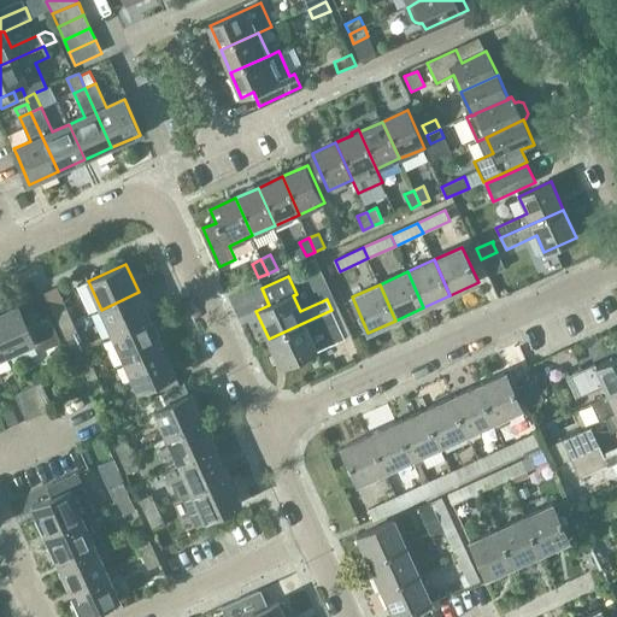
[(328,287),(318,292),(322,301),(327,299),(331,310),(338,307),(328,287)]
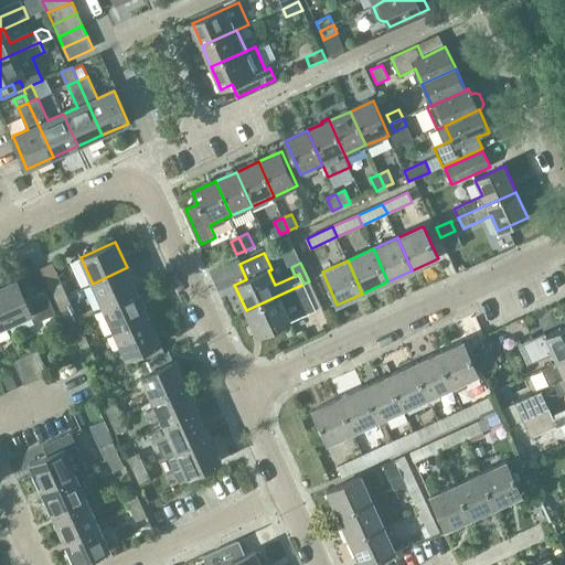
[(138,292),(127,267),(93,284),(104,308),(138,292)]
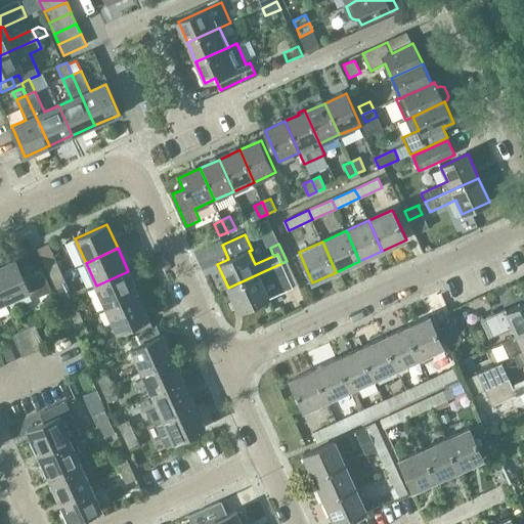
[(0,287),(6,302),(27,293),(28,294),(29,295),(30,296),(31,297),(32,297),(33,298),(34,298),(36,298),(37,298),(39,297),(52,291),(42,268),(23,276),(15,260),(0,266),(0,287)]
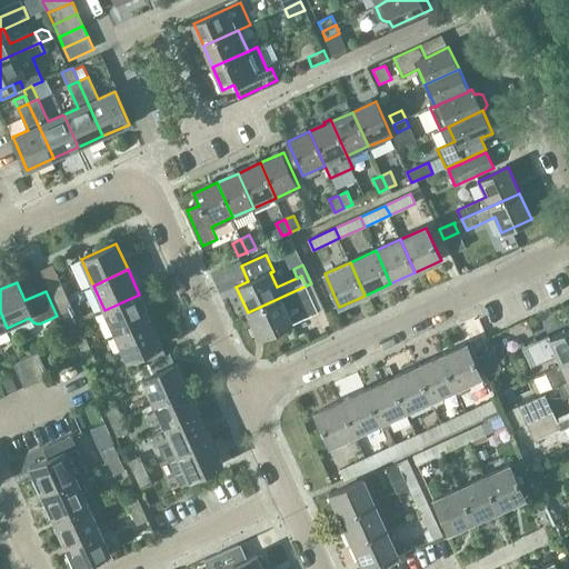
[(57,301),(68,296),(62,283),(51,288),(57,301)]
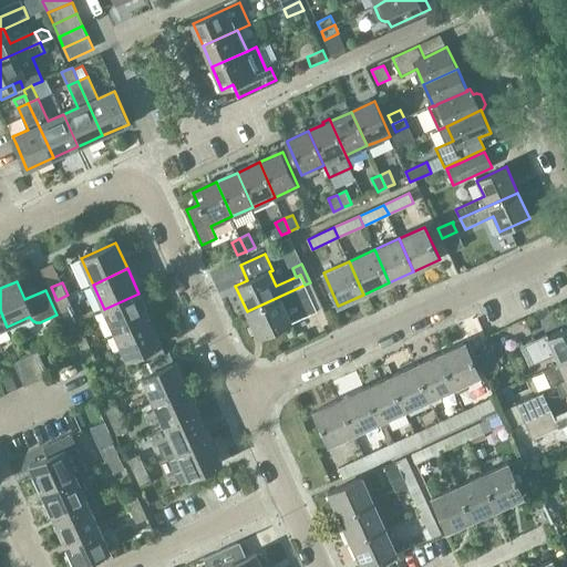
[(310,282),(305,285),(317,311),(322,308),(310,282)]
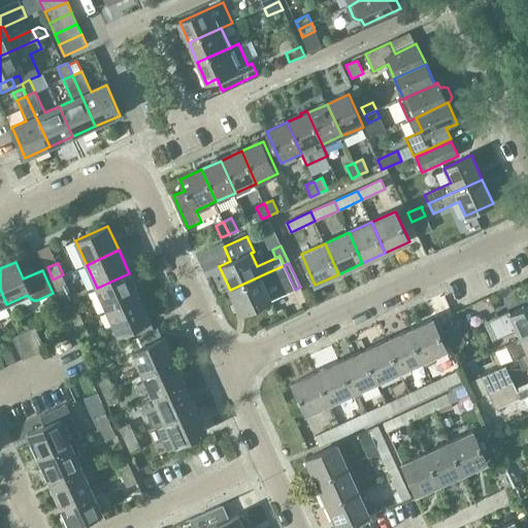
[(240,314),(272,300),(295,290),(284,265),(230,290),(240,314)]
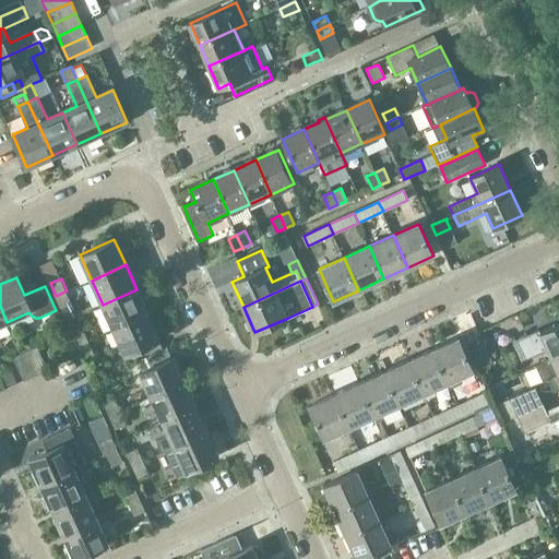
[(114,330),(147,314),(137,289),(103,305),(114,330)]
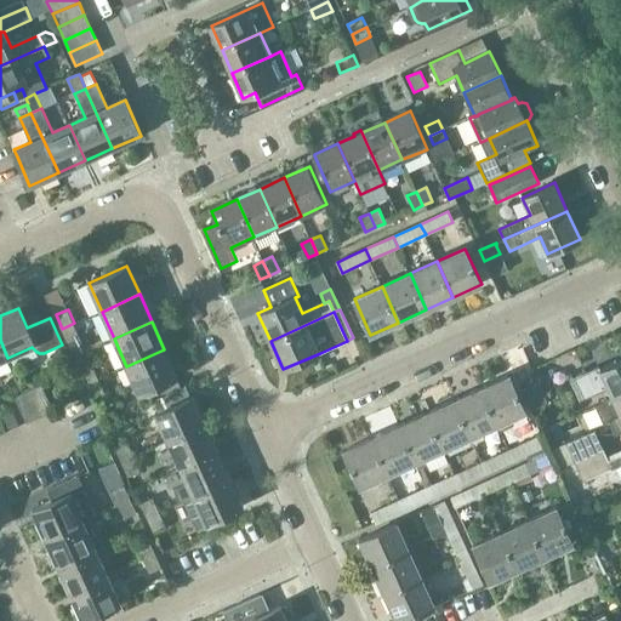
[(74,323),(62,329),(68,342),(80,337),(74,323)]
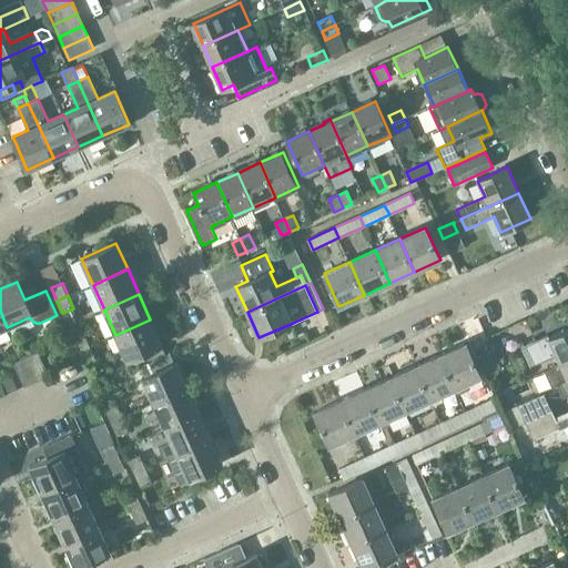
[(150,320),(115,335),(128,361),(162,345),(150,320)]
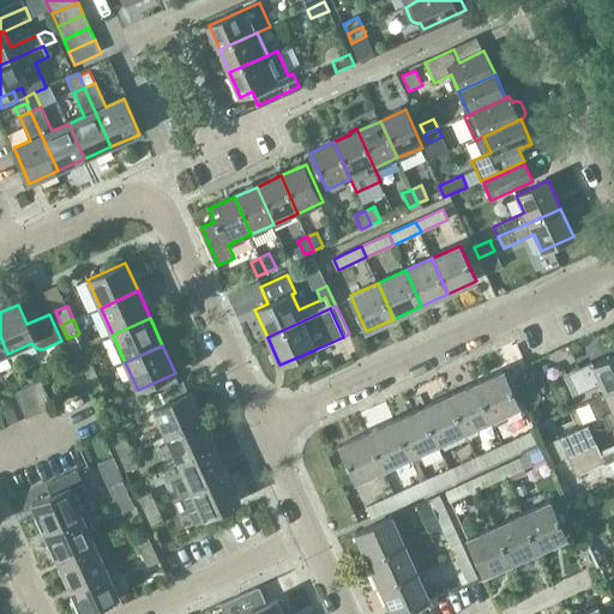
[(601,384),(606,393),(613,390),(613,356),(594,366),(593,362),(564,375),(573,396),(601,384)]
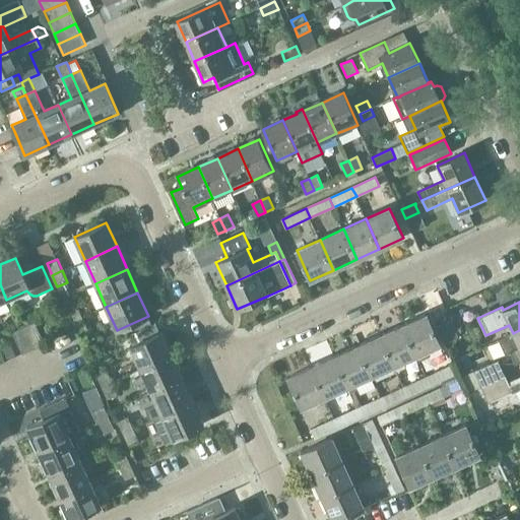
[(72,321),(83,316),(77,305),(67,310),(72,321)]
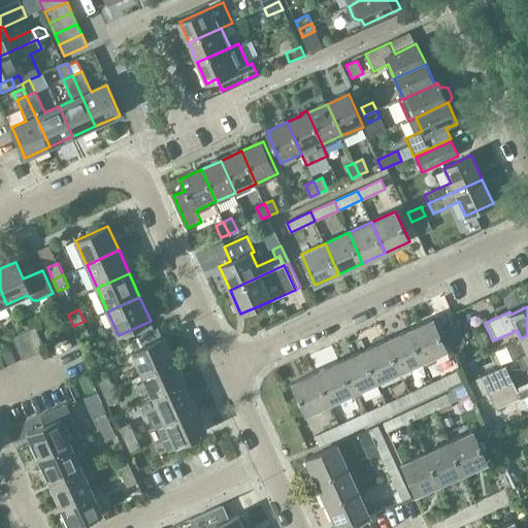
[(426,366),(435,362),(432,357),(447,350),(433,320),(409,330),(423,361),(426,366)]
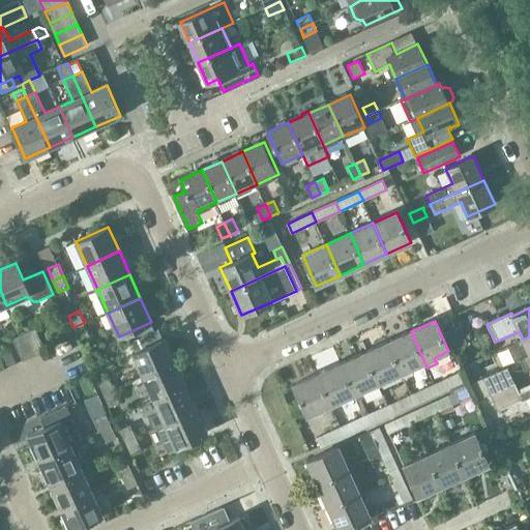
[(85,322),(74,327),(79,340),(90,334),(85,322)]
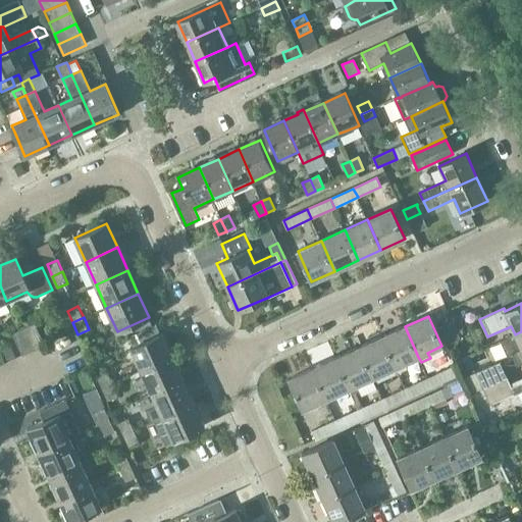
[(59,325),(57,331),(60,338),(71,333),(66,322),(59,325)]
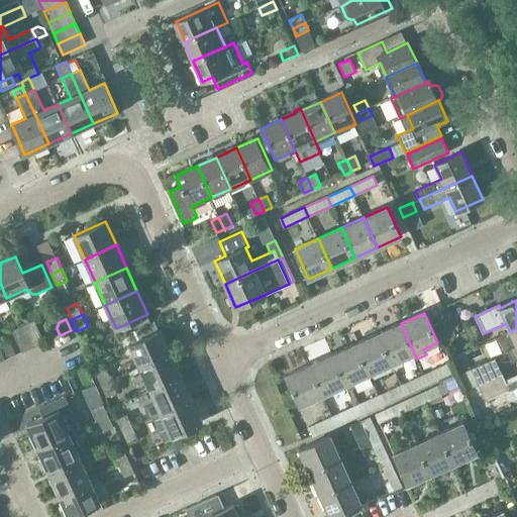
[(448,319),(434,325),(441,340),(455,334),(448,319)]
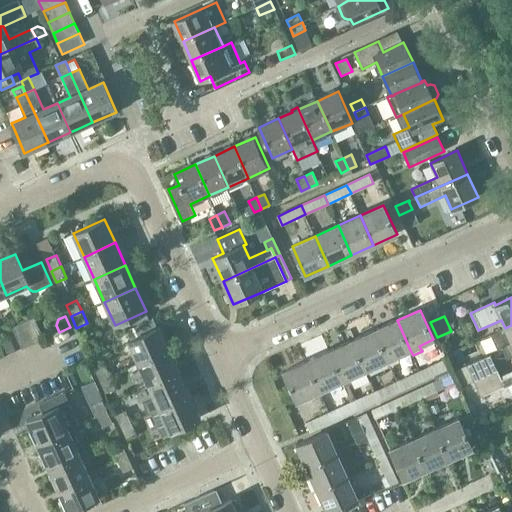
[(23,322),(33,343),(44,338),(34,317),(23,322)]
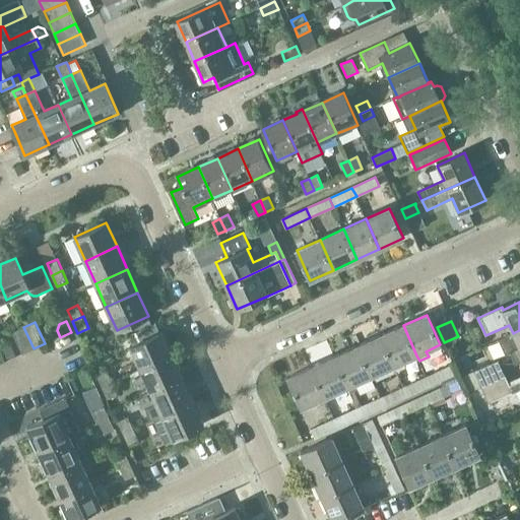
[(394,366),(416,355),(403,325),(380,336),(394,366)]
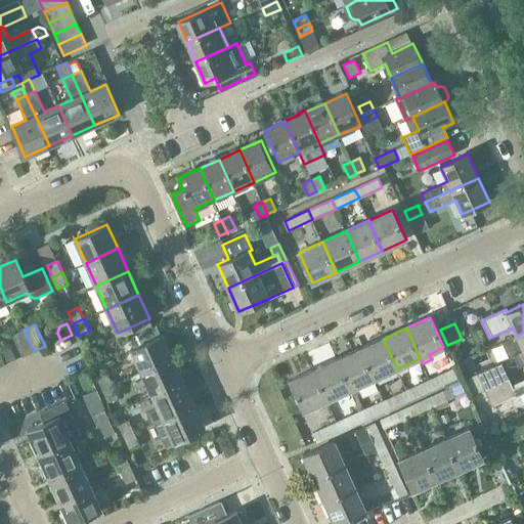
[(34,351),(24,330),(12,335),(23,357),(34,351)]
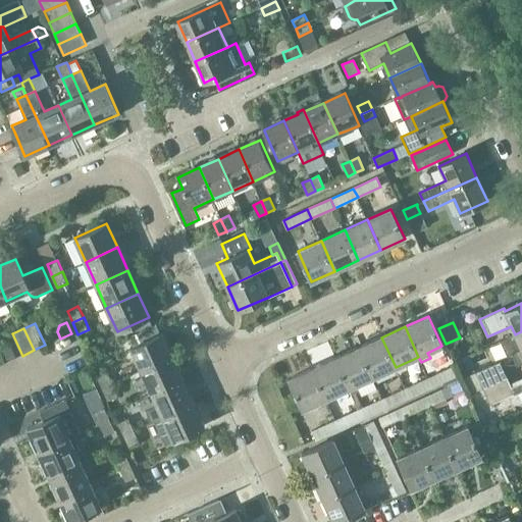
[(501,342),(508,356),(512,354),(517,365),(521,363),(521,331),(515,334),(501,342)]
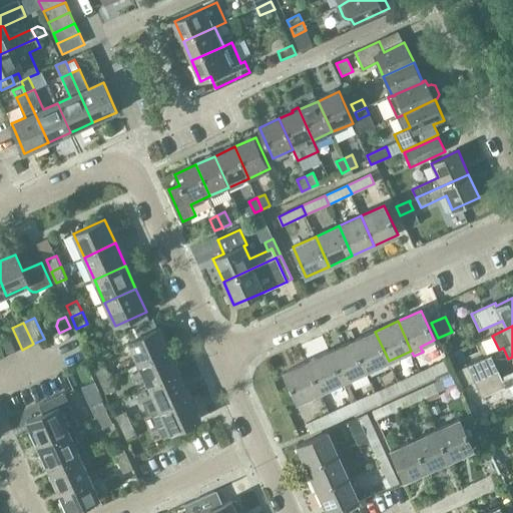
[(139,365),(170,351),(159,328),(128,342),(139,365)]
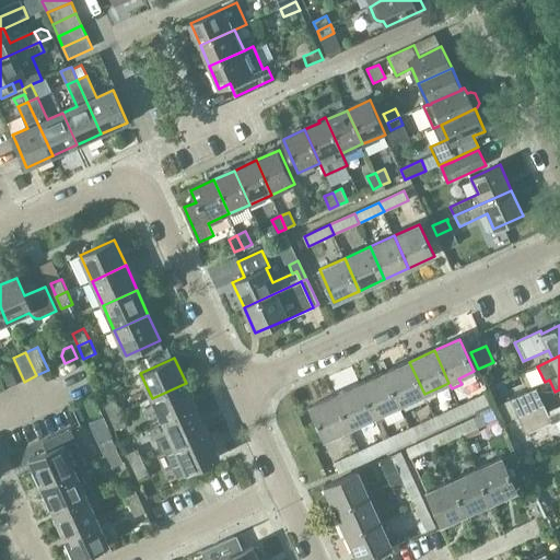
[(399,405),(424,394),(409,362),(385,373),(399,405)]
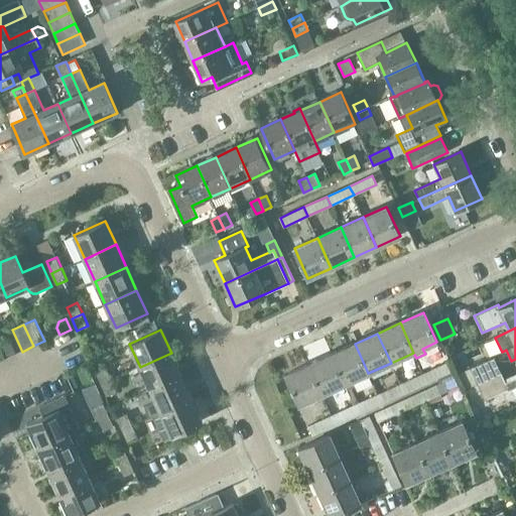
[(346,383),(368,373),(355,344),(332,354),(346,383)]
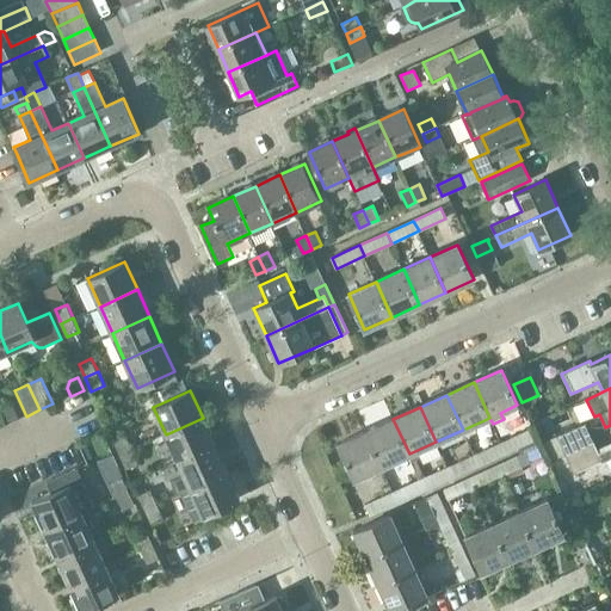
[(178,461),(215,444),(203,418),(166,434),(178,461)]
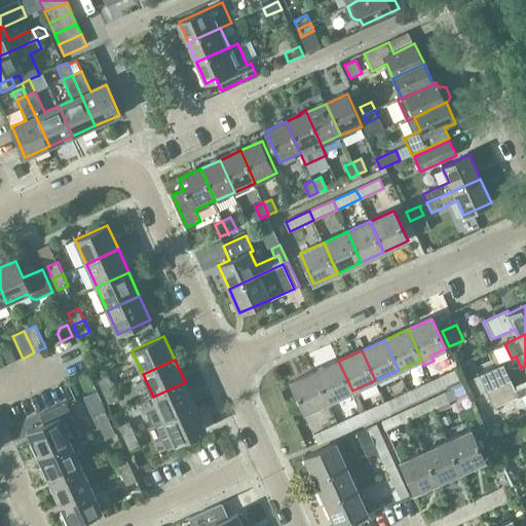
[(329,402),(352,390),(338,361),(314,371),(329,402)]
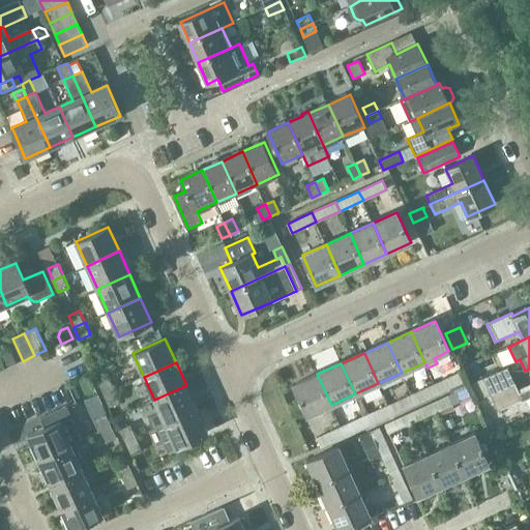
[(508,367),(483,378),(491,394),(514,383),(508,367)]
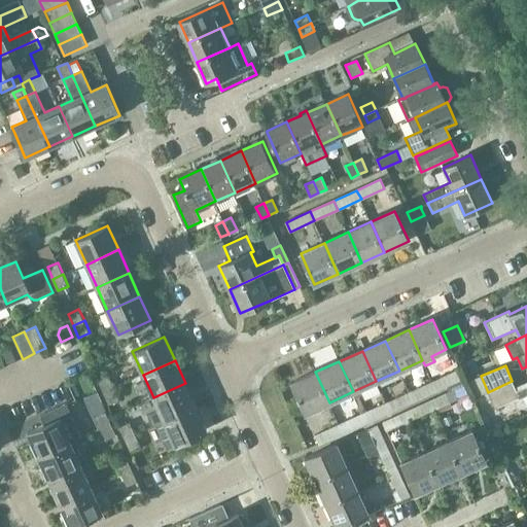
[(329,402),(315,372),(291,383),(306,413),(329,402)]
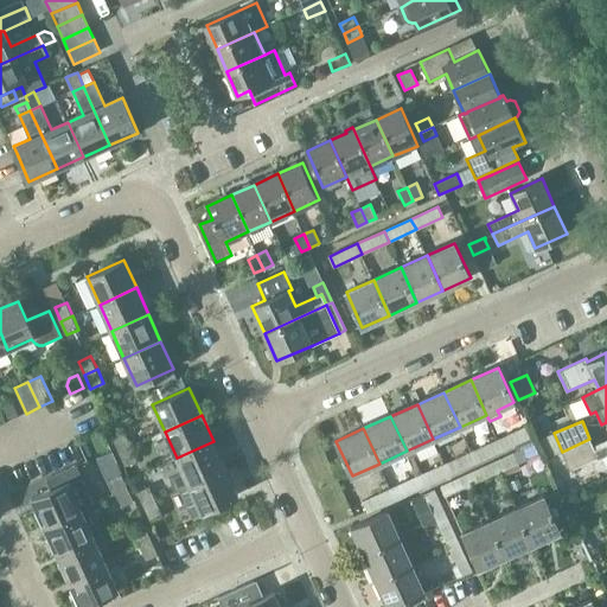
[(526,428),(508,436),(512,447),(516,446),(530,439),(526,428)]
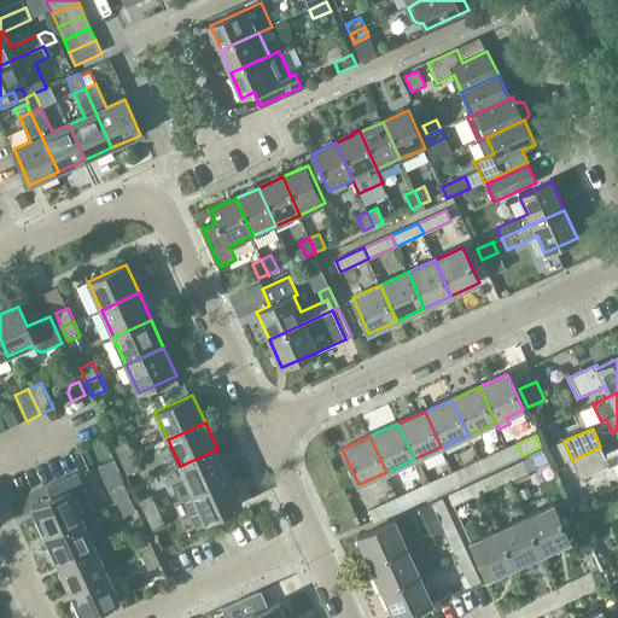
[(122,461),(134,455),(128,441),(116,447),(122,461)]
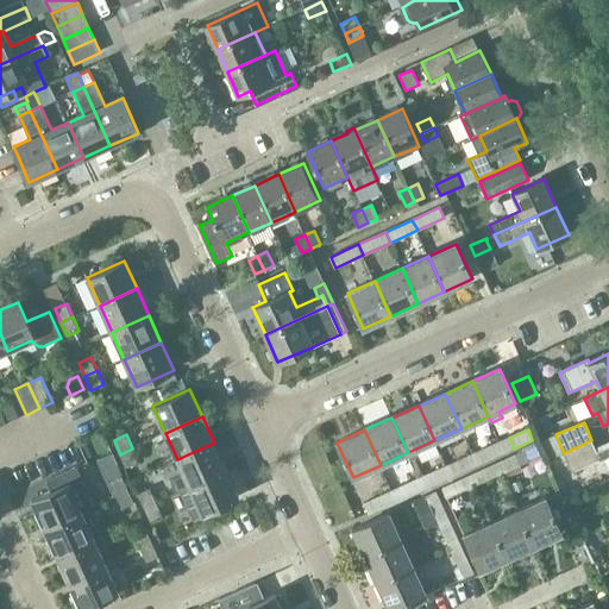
[(532,440),(518,447),(521,453),(525,451),(535,446),(532,440)]
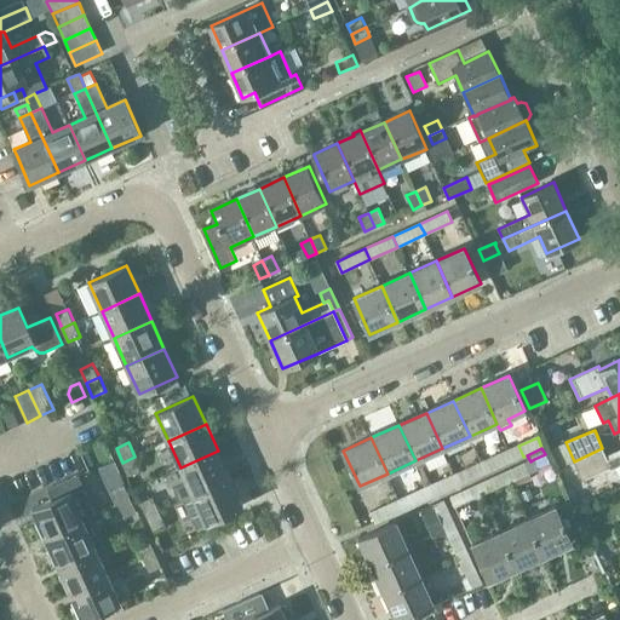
[(602,448),(574,461),(583,480),(610,468),(608,460),(602,448)]
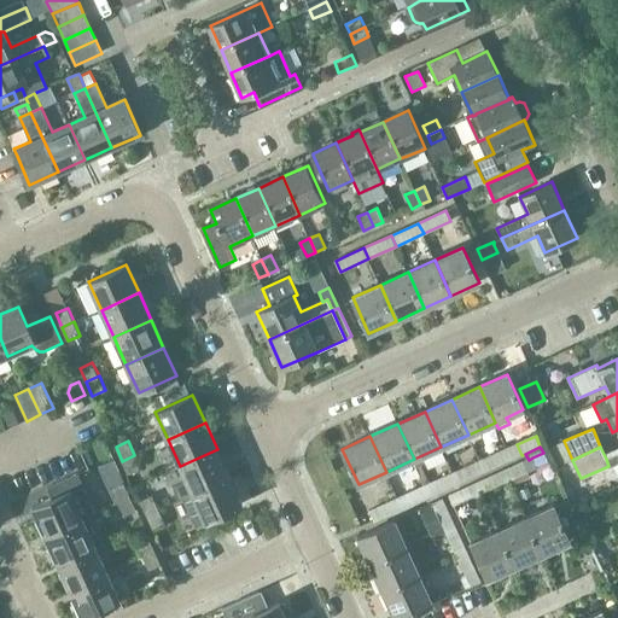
[(217,449),(180,466),(193,494),(229,477),(217,449)]
